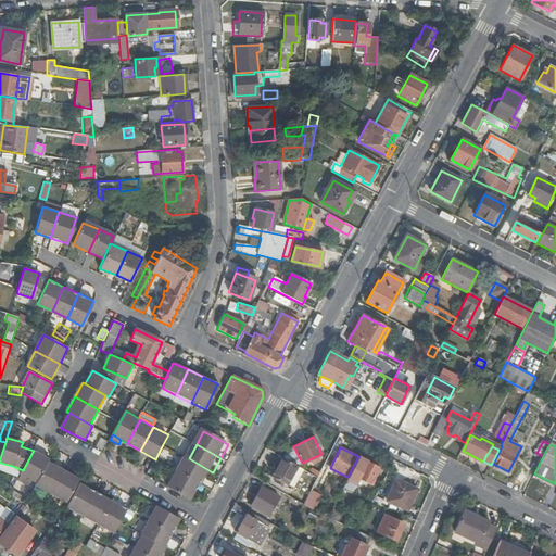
[(162,458),(175,466),(179,457),(166,451),(162,458)]
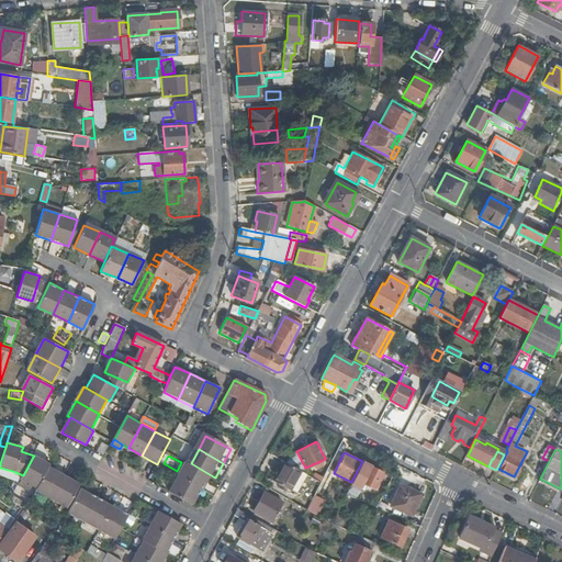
[(36,489),(47,468),(49,464),(33,457),(23,475),(17,486),(27,492),(31,485),(36,489)]
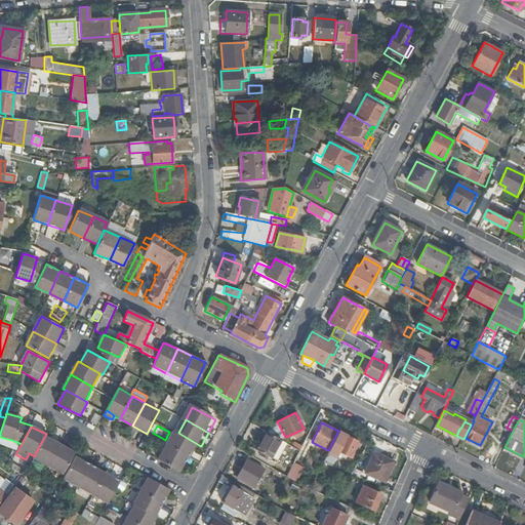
[(281,439),(266,431),(255,449),(271,457),(281,439)]
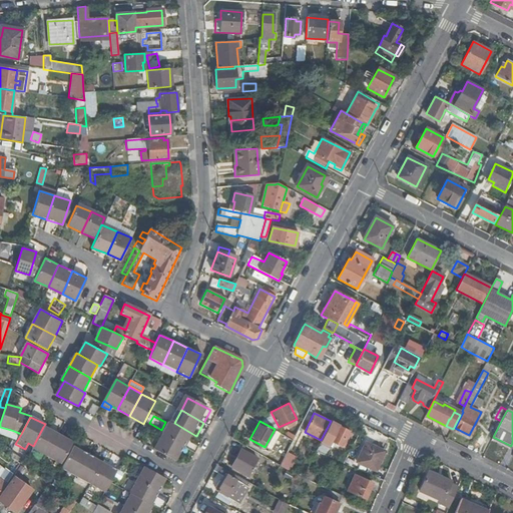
[(165,436),(187,449),(194,435),(174,423),(172,423),(165,436)]
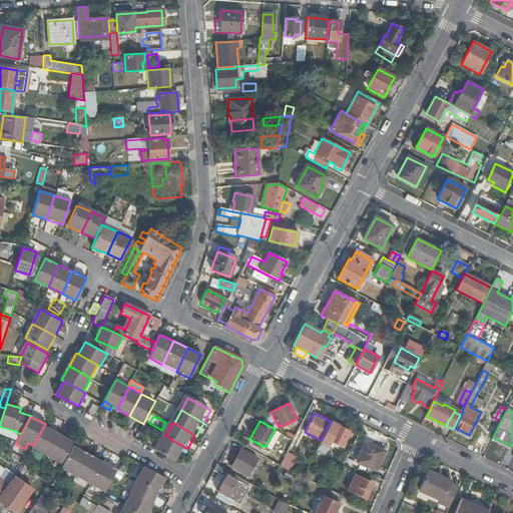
[(322,440),(321,440),(316,450),(325,454),(332,441),(341,446),(342,444),(345,446),(351,432),(340,426),(339,427),(331,423),(322,440)]
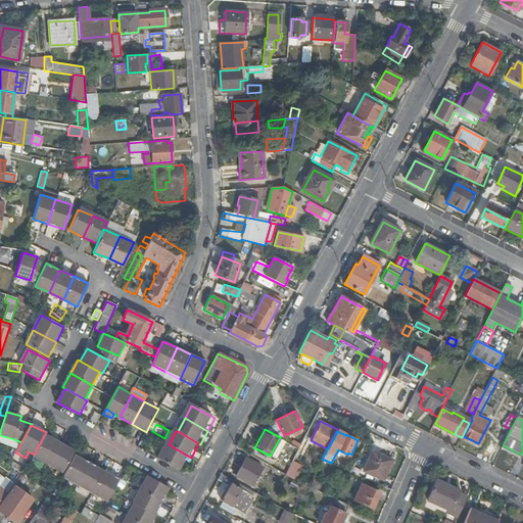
[(47,466),(59,443),(44,435),(34,455),(33,458),(47,466)]
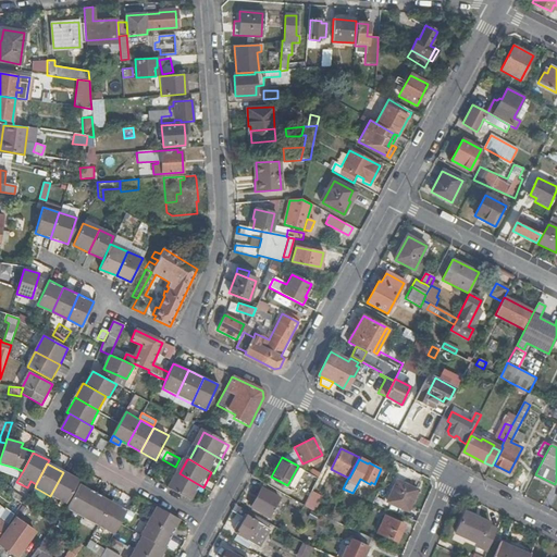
[(78,481),(63,472),(50,496),(66,505),(78,481)]
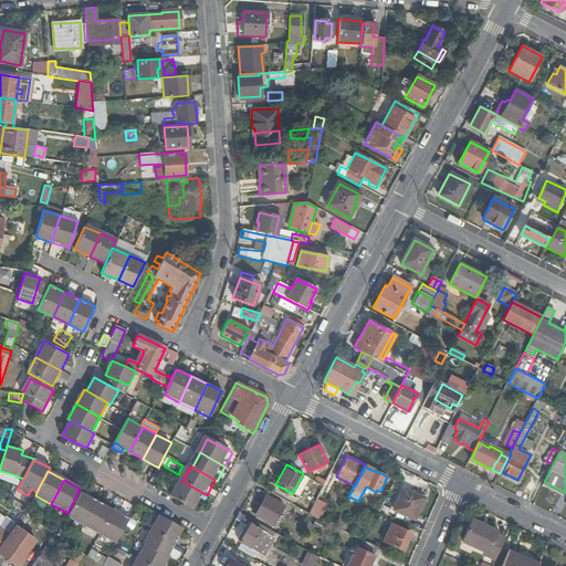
[(174,498),(198,511),(207,495),(182,481),(174,498)]
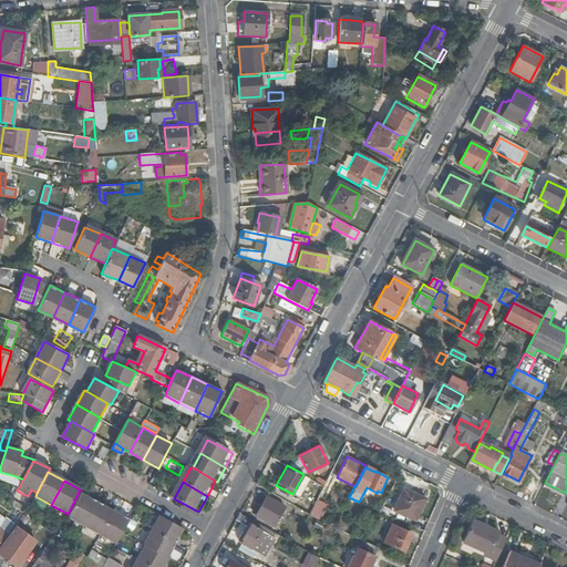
[(424,497),(403,488),(394,509),(415,519),(424,497)]
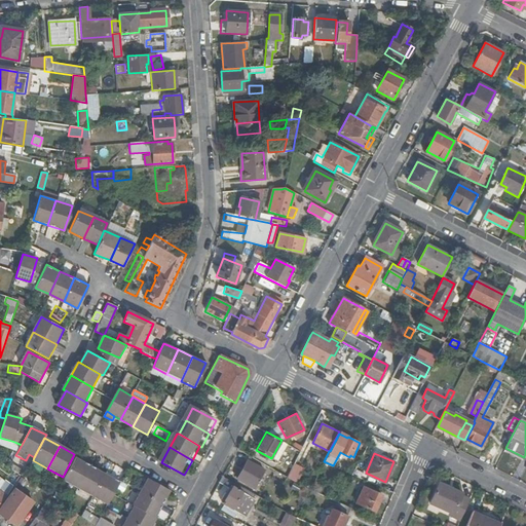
[(78,490),(90,467),(75,459),(63,482),(78,490)]
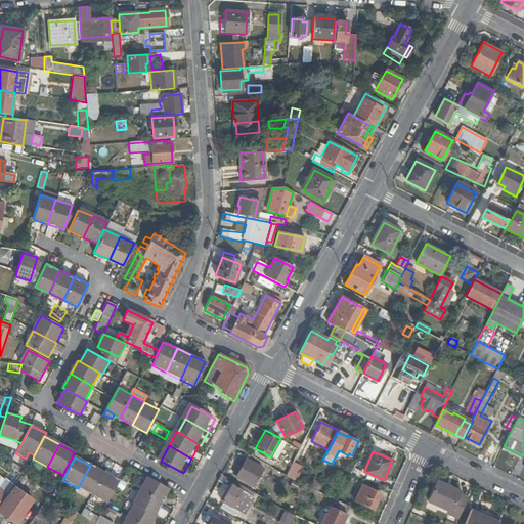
[(247,459),(236,476),(253,485),(263,467),(247,459)]
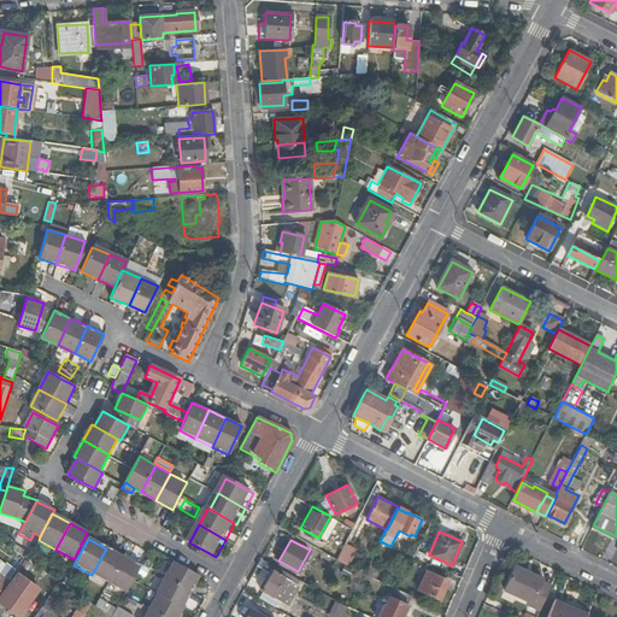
[(345,542),(336,560),(348,566),(357,548),(345,542)]
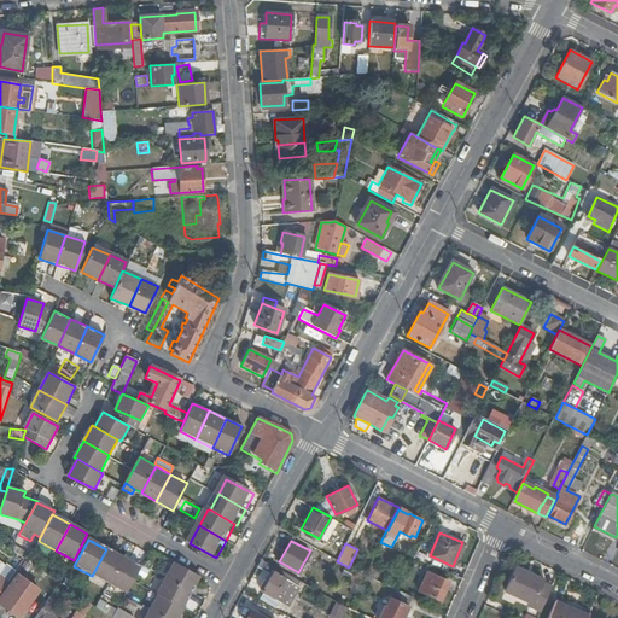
[(109,586),(123,559),(106,549),(92,576),(109,586)]
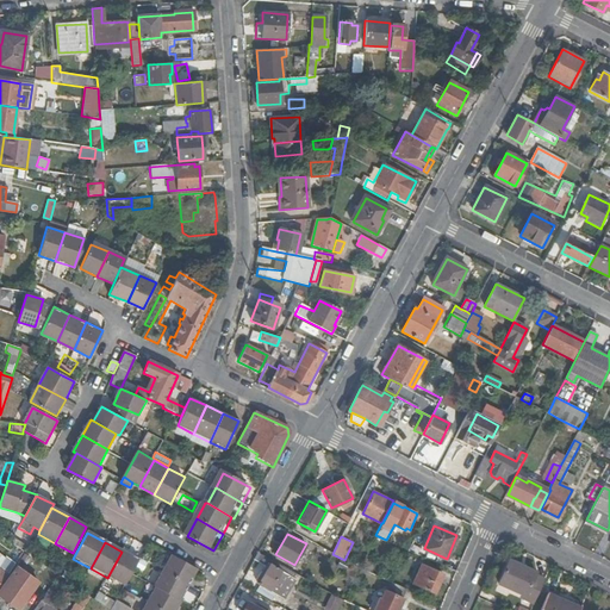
[(125,587),(132,573),(139,561),(122,552),(107,578),(125,587)]
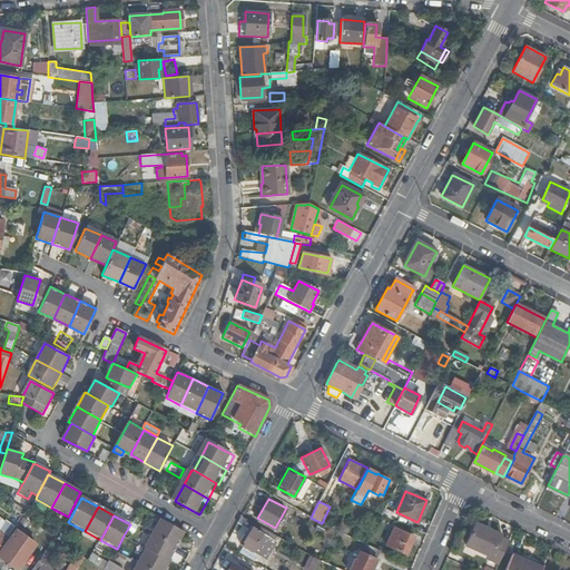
[(241,516),(237,521),(251,529),(242,544),(262,556),(271,538),(275,539),(277,536),(251,521),(241,516)]
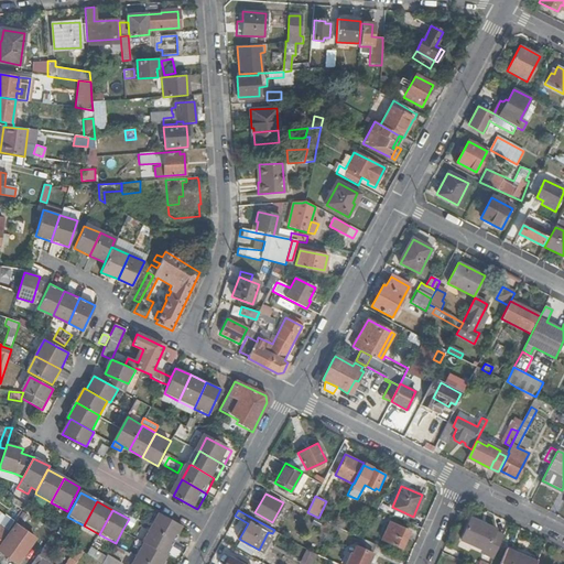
[(0,542),(14,522),(0,512),(0,542)]
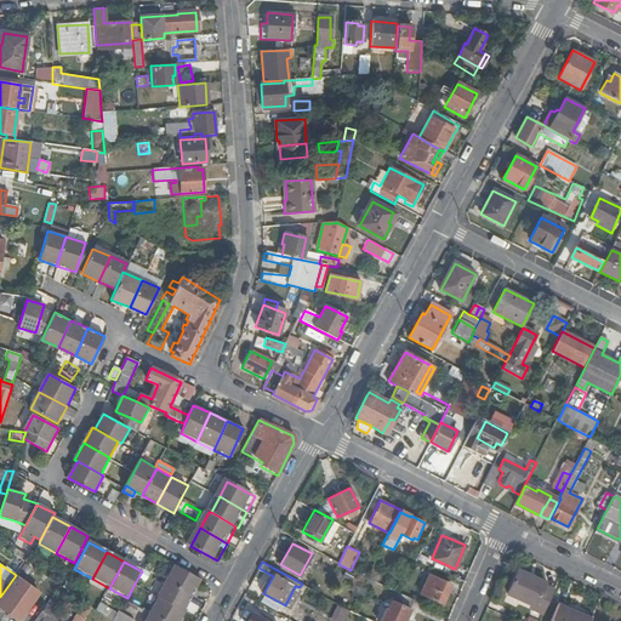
[(204,580),(180,567),(171,584),(198,599),(206,584),(204,580)]
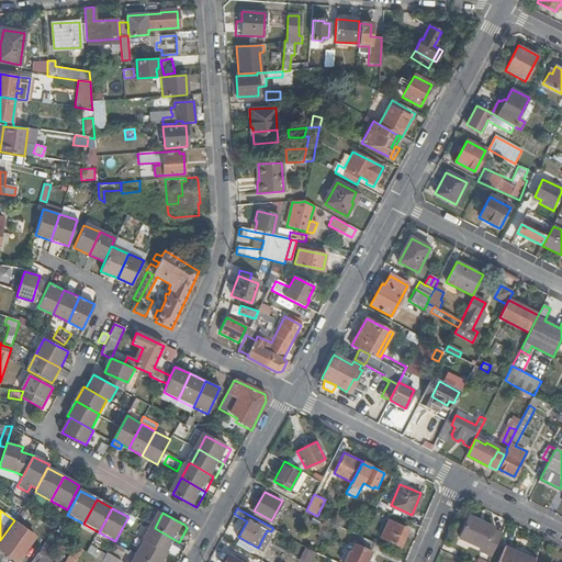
[(493,554),(502,534),(494,530),(495,528),(468,515),(459,536),(480,544),(479,548),(493,554)]
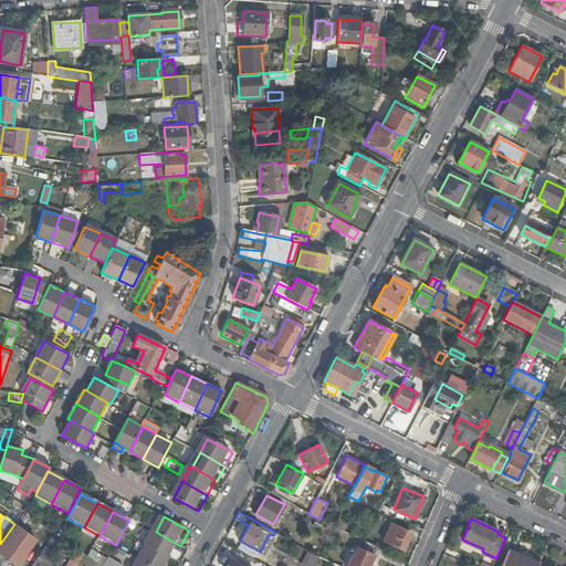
[(410,532),(391,523),(384,540),(402,548),(410,532)]
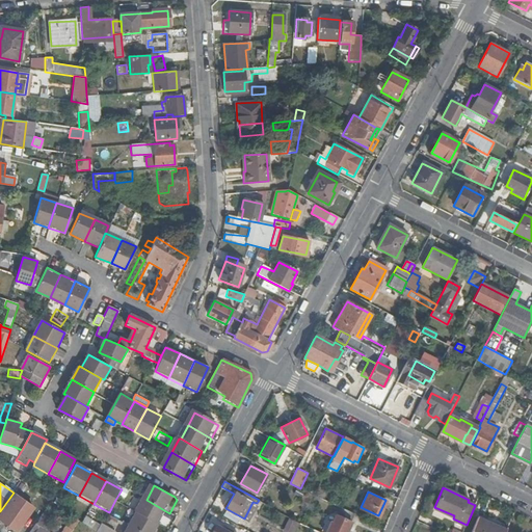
[(32,508),(15,495),(0,515),(0,519),(17,531),(32,508)]
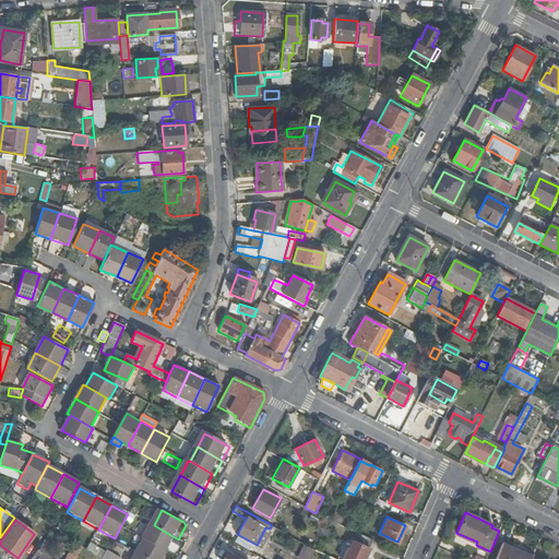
[(178,539),(154,525),(146,539),(149,540),(170,552),(178,539)]
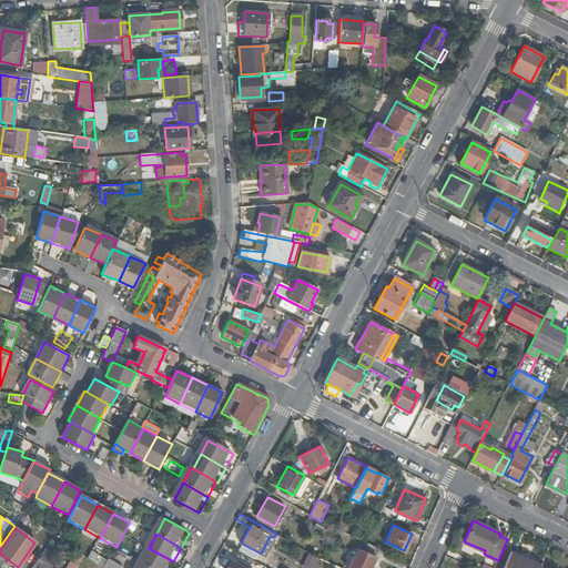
[(57,546),(61,541),(58,538),(54,536),(51,541),(57,546)]
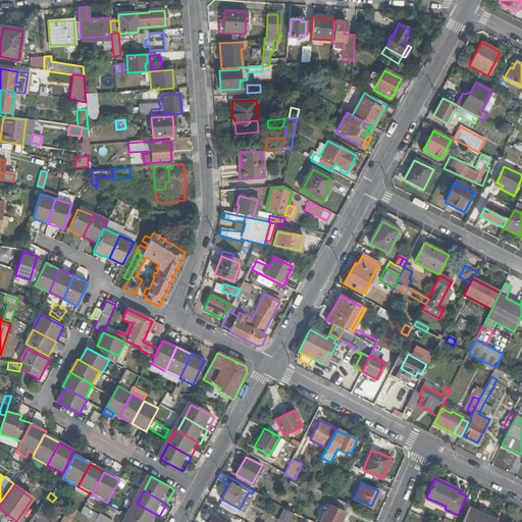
[(324,512),(320,521),(340,521),(349,504),(333,497),(326,513),(324,512)]
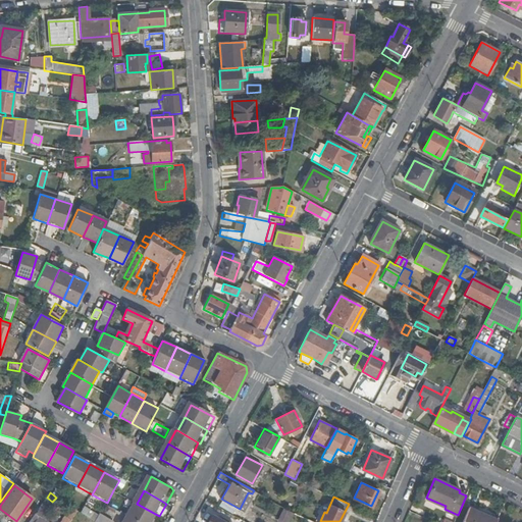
[(296,510),(295,511),(302,515),(308,504),(301,500),(296,510)]
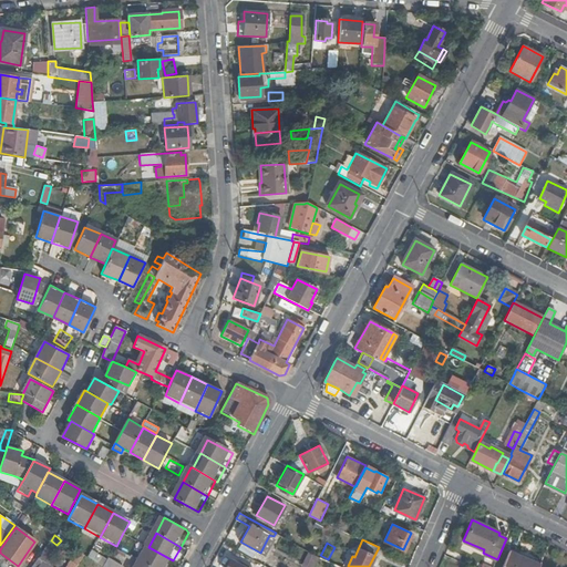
[(43,566),(42,566),(52,553),(45,547),(32,566),(43,566)]
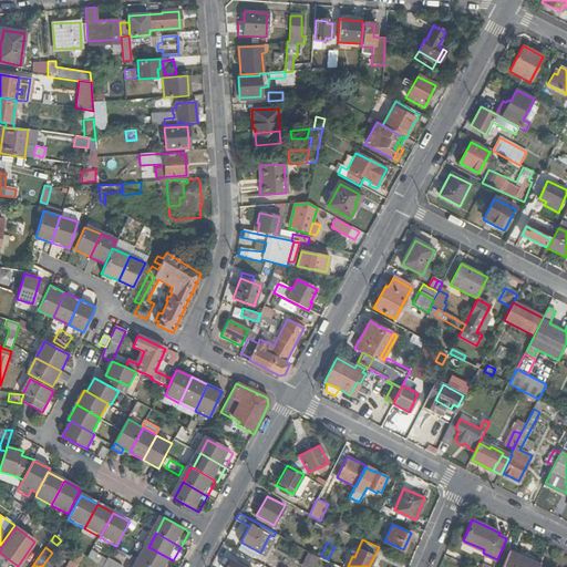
[(173,560),(151,548),(142,563),(148,566),(171,566),(174,562),(173,560)]
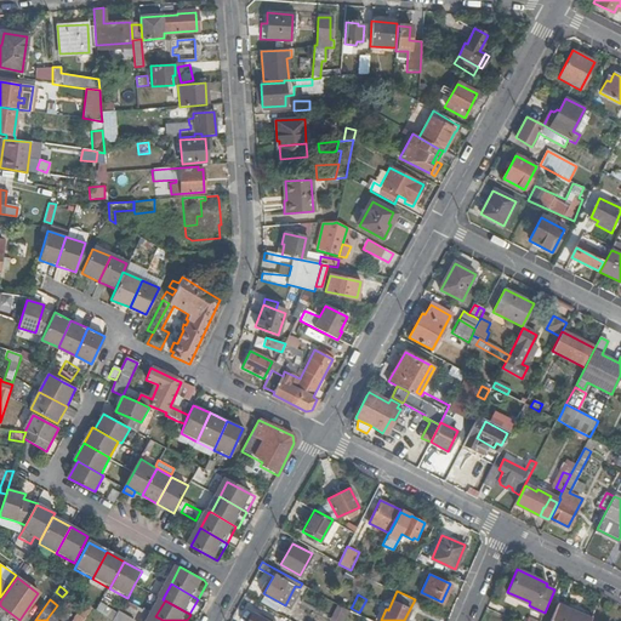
[(95,610),(112,619),(115,610),(100,602),(95,610)]
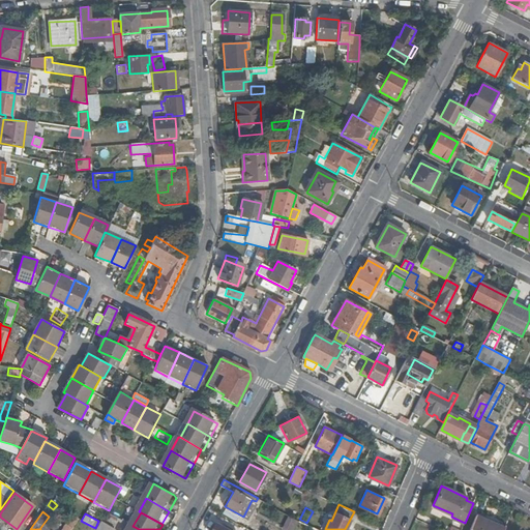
[(65,529),(70,529),(78,520),(72,516),(63,529),(65,529)]
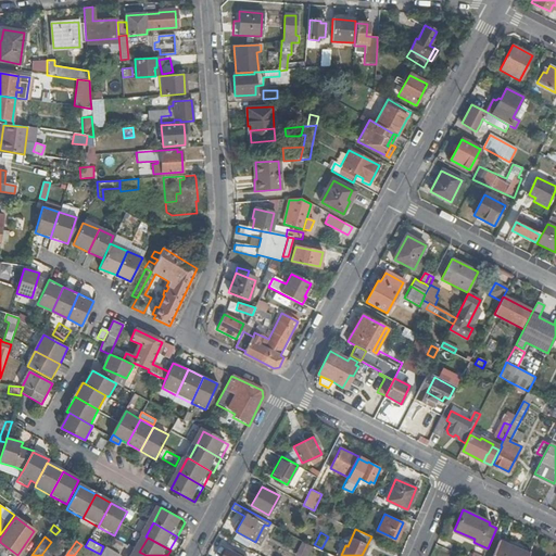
[(491,555),(528,555),(529,554),(498,541),(491,555)]
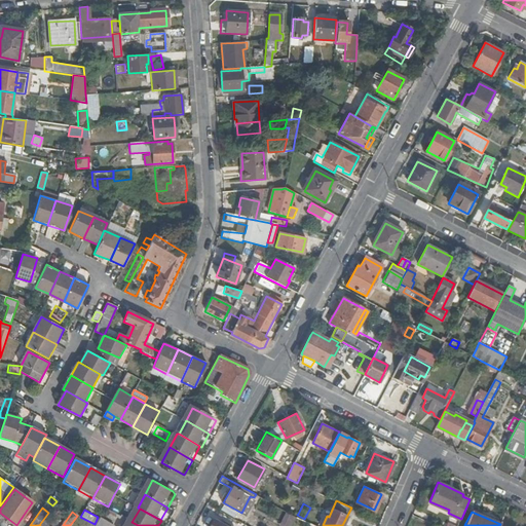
[(291,525),(296,517),(289,513),(284,524),(285,524),(284,525),(291,525)]
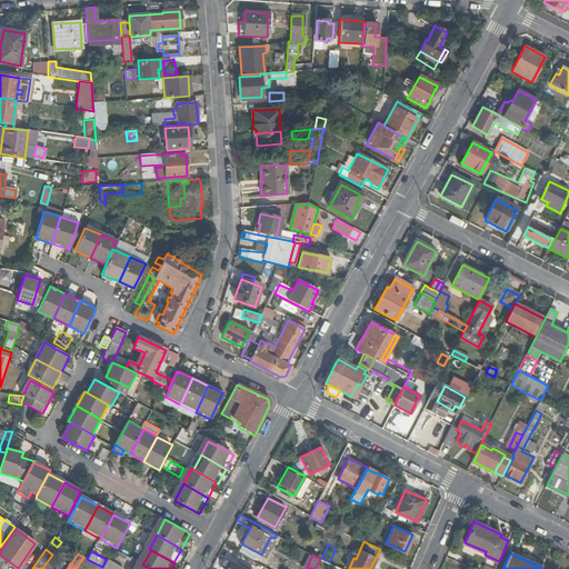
[(350,557),(343,568),(349,568),(353,558),(350,557)]
